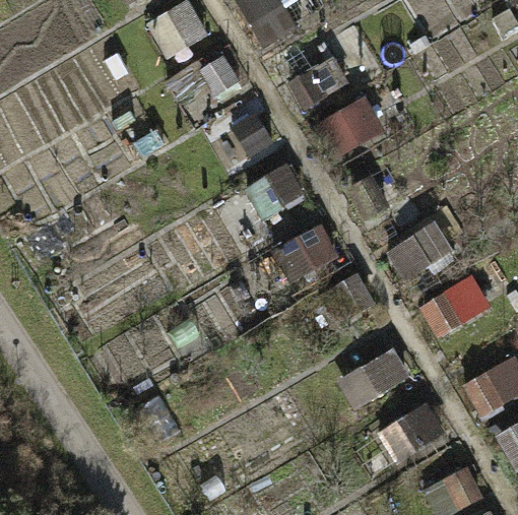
[(184,0),(148,22),(167,53),(207,27),(191,0),(184,0)]
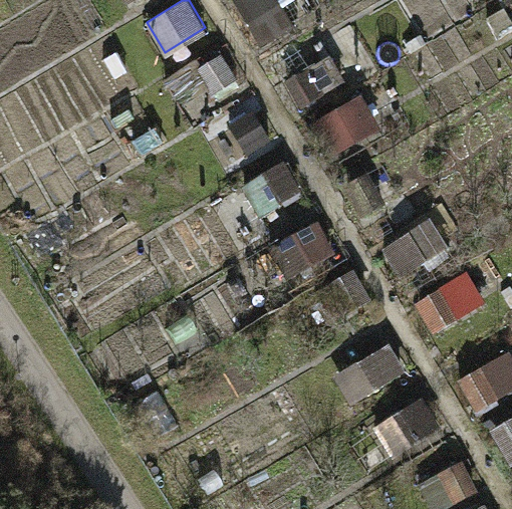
[(242,0),(263,39),(315,10),(309,0),(242,0)]
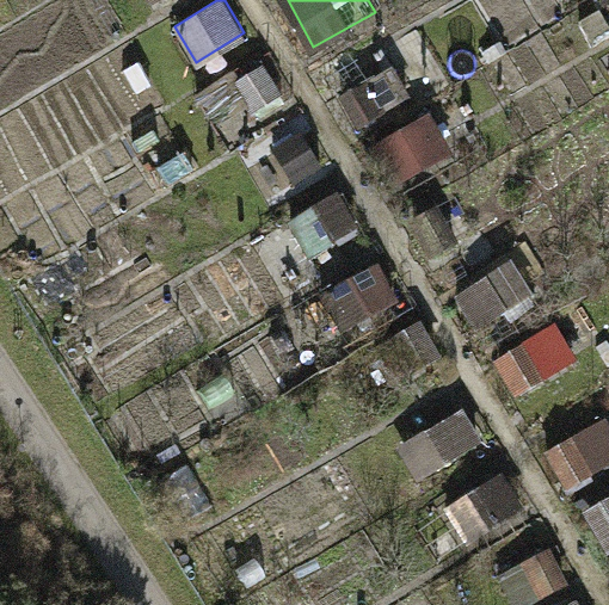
[(264,63),(234,81),(252,112),(282,94),(264,63)]
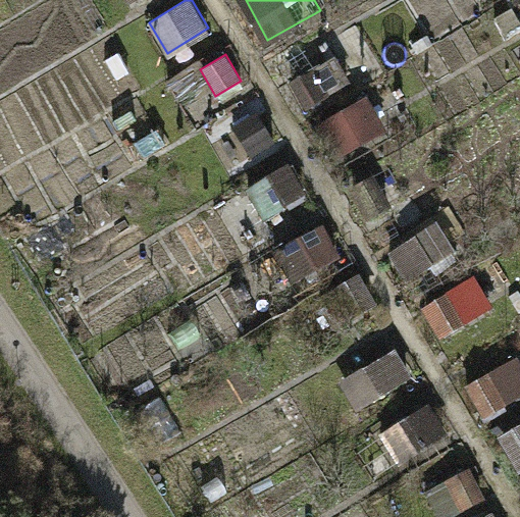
[(367,96),(317,125),(334,156),(384,126),(367,96)]
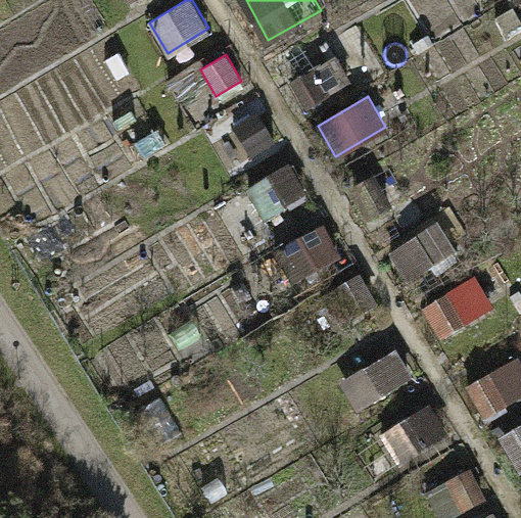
[(258,108),(208,138),(226,169),(276,139),(258,108)]
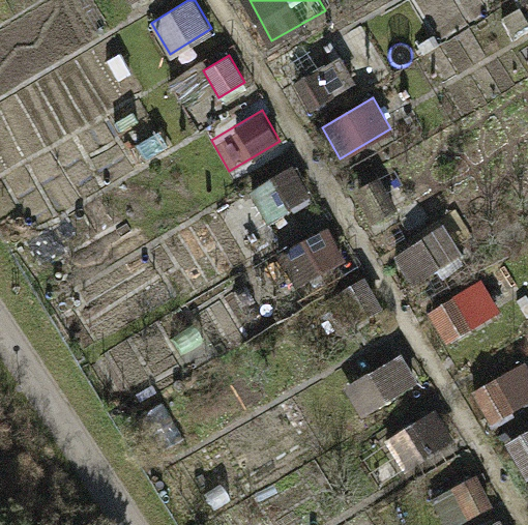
[(291,166),(246,194),(266,225),(311,197),(291,166)]
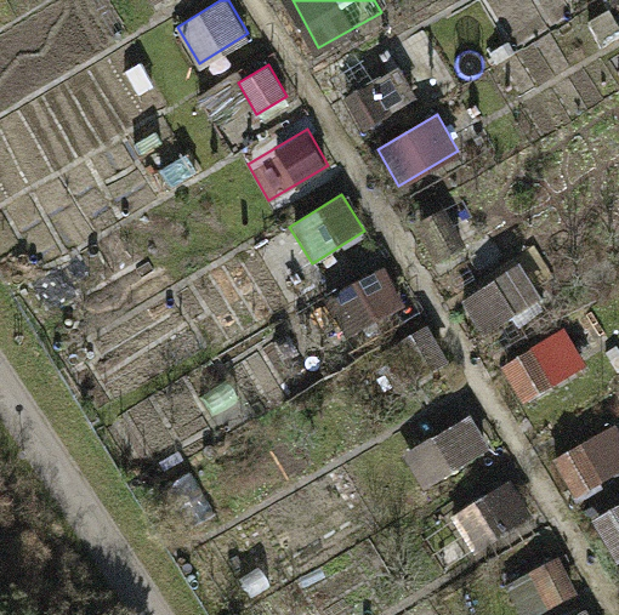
[(521,262),(461,297),(483,334),(543,299),(521,262)]
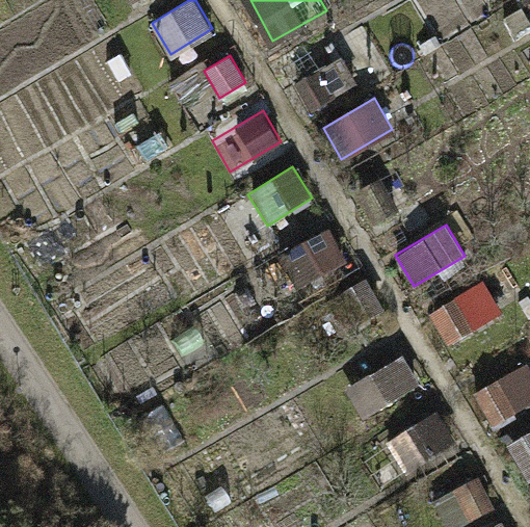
[(328,228),(277,258),(295,289),(346,259),(328,228)]
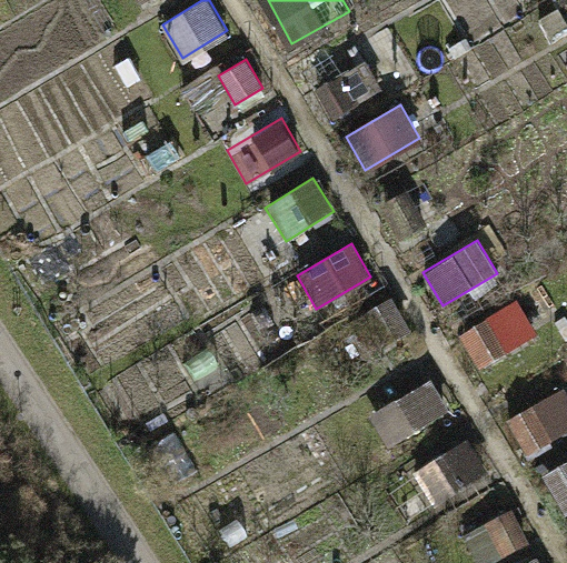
[(390,297),(336,329),(356,362),(410,330),(390,297)]
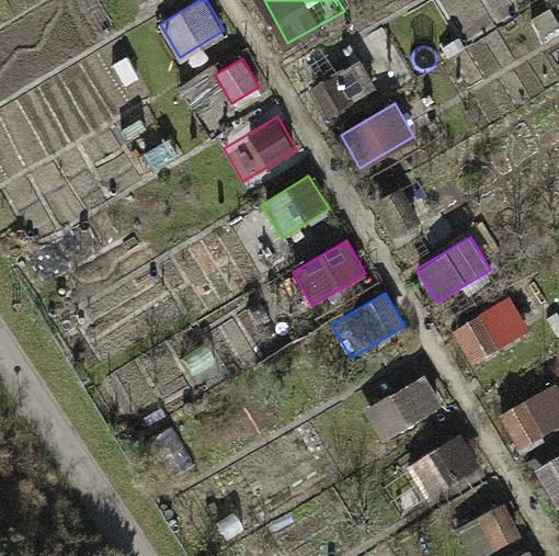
[(503,301),(449,332),(469,365),(523,333),(503,301)]
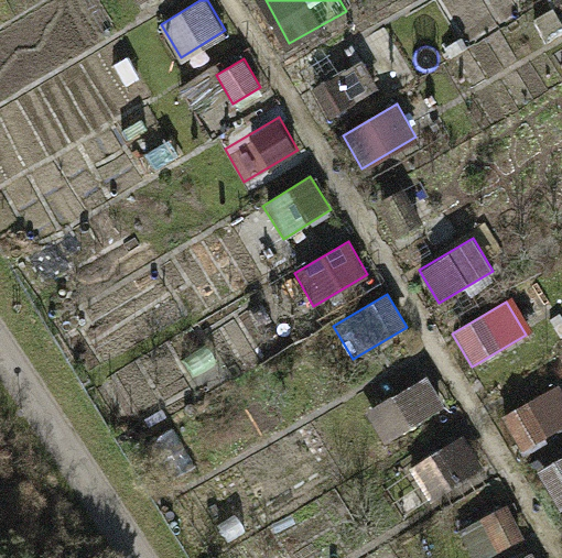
[(424,374),(370,406),(390,439),(444,406),(424,374)]
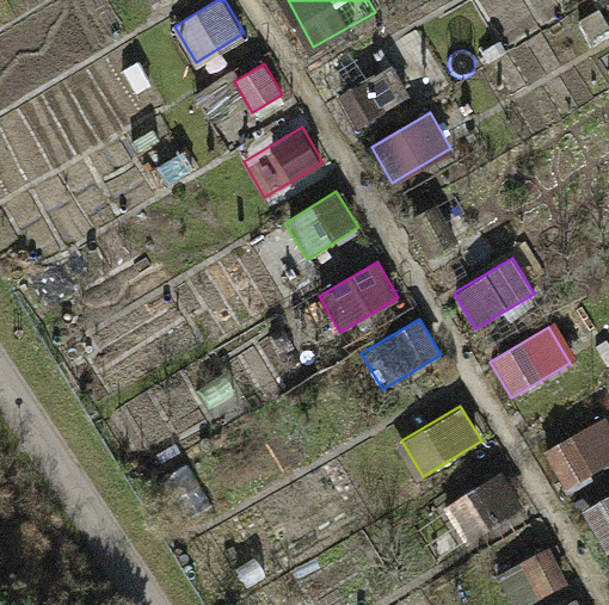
[(608,431),(601,418),(542,454),(564,488),(608,461),(608,431)]
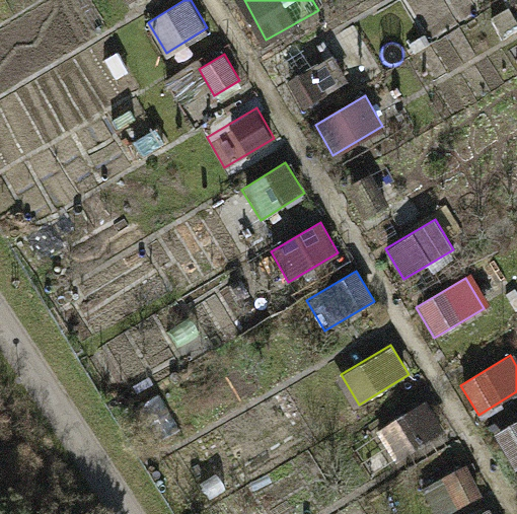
[(428,397),(378,427),(396,457),(446,428),(428,397)]
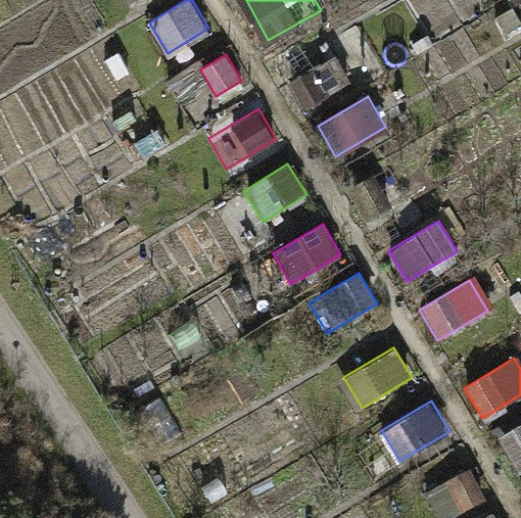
[(520,424),(498,438),(516,469),(520,465),(520,424)]
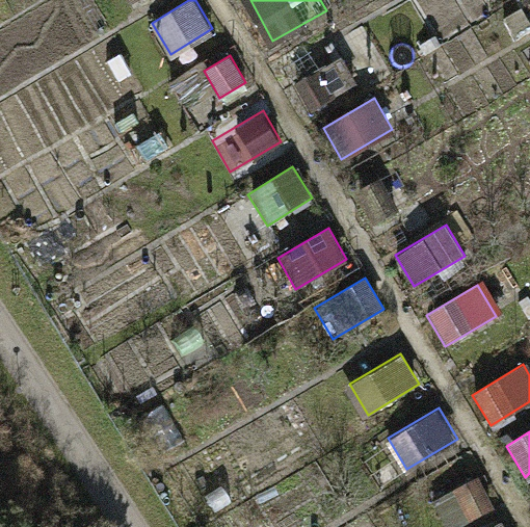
[(473,478),(430,504),(444,526),(451,526),(488,505),(473,478)]
